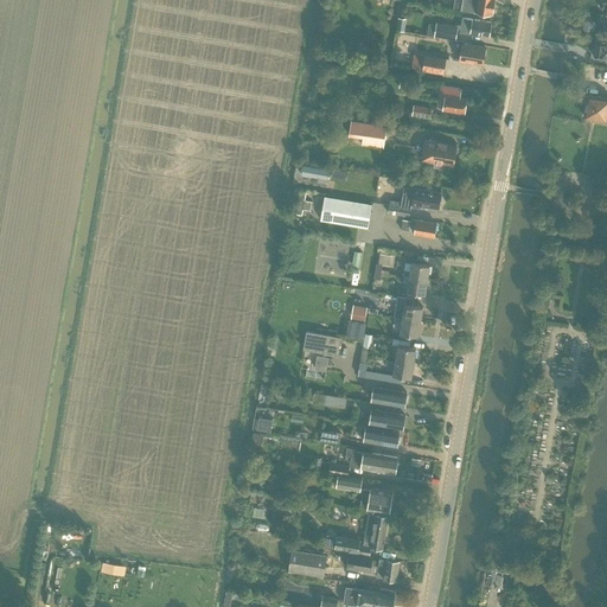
[(493,14),(496,0),(462,0),(461,10),(493,14)]
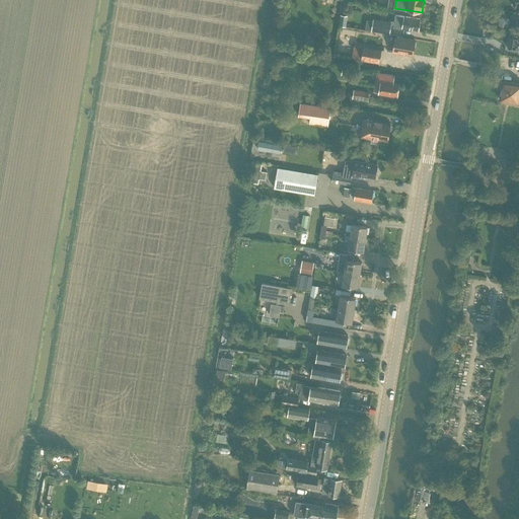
[(420,19),(404,16),(395,14),(394,22),(397,23),(402,24),(402,27),(419,30),(420,19)]
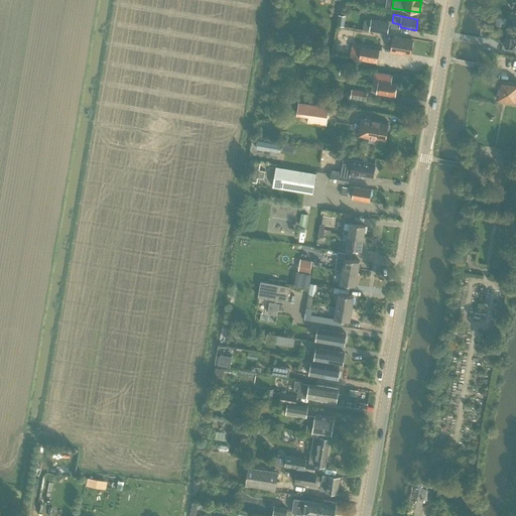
[(345,26),(347,16),(340,15),(338,25),(345,26)]
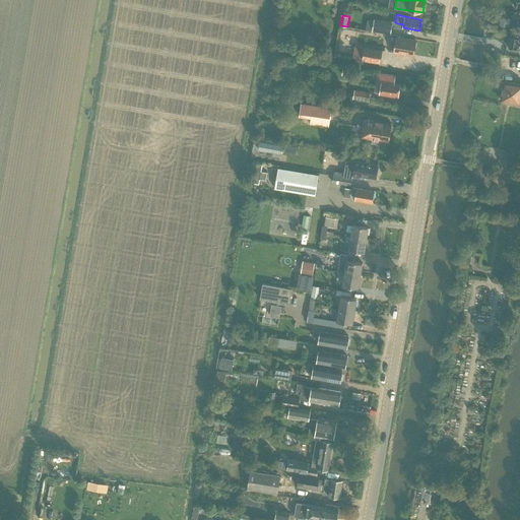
[(393,22),(375,19),(374,21),(368,20),(366,30),(391,35),(393,22)]
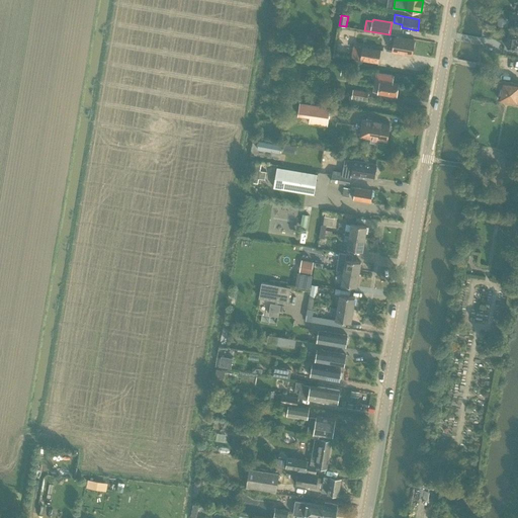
[(517,35),(511,34),(508,49),(517,50),(517,35)]
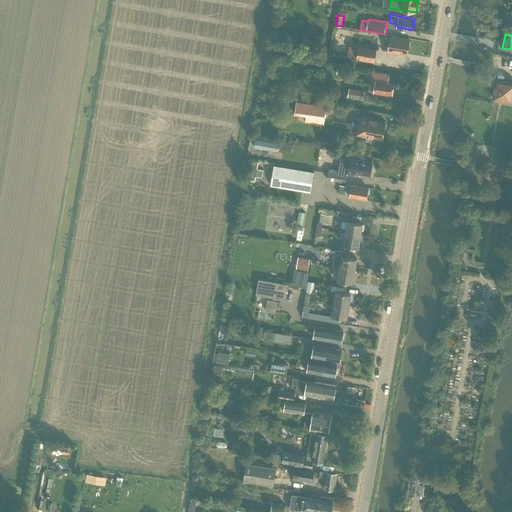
[(411,46),(411,41),(410,40),(390,36),(388,51),(407,54),(409,46),(411,46)]
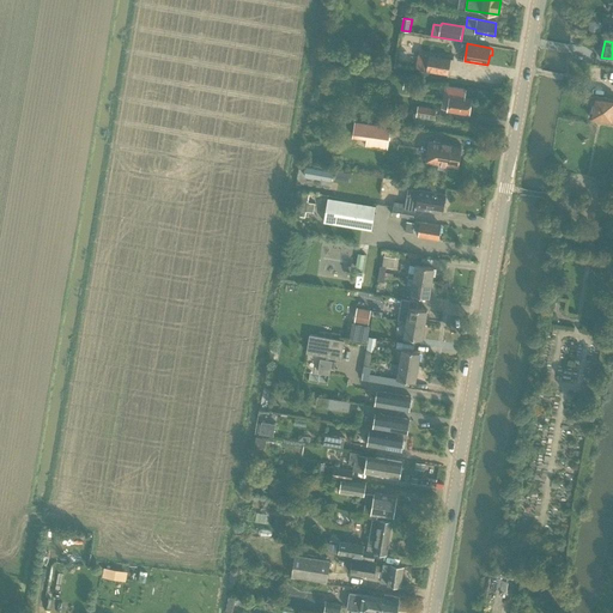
[(418,54),(416,68),(428,70),(428,71),(449,74),(450,66),(451,59),(432,55),(418,54)]
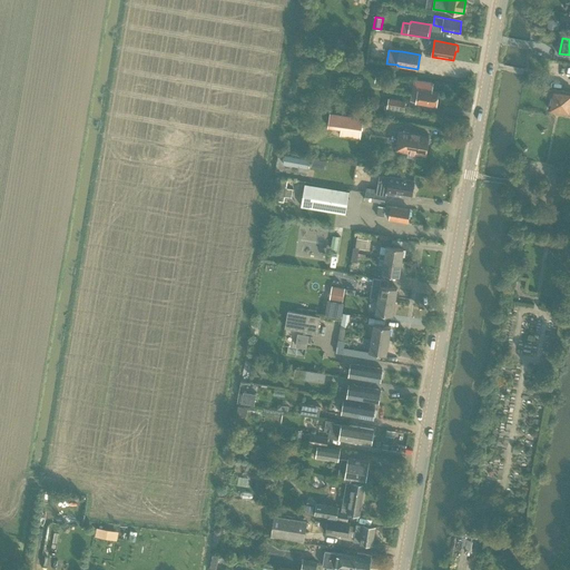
[(406,75),(420,78),(421,71),(408,68),(406,75)]
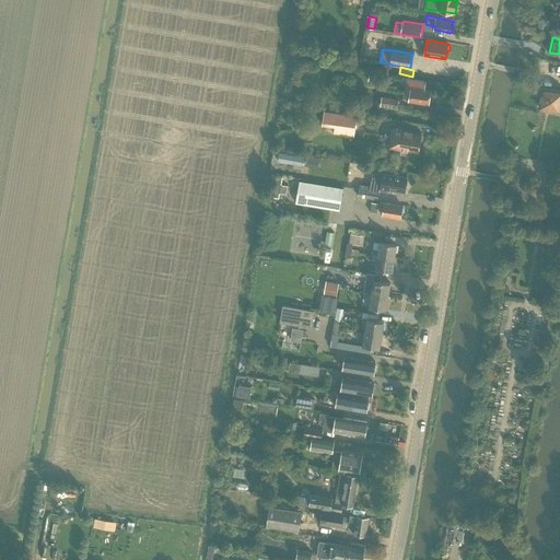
[(407,78),(405,92),(410,93),(409,100),(409,101),(429,104),(431,91),(426,90),(427,81),(407,78)]
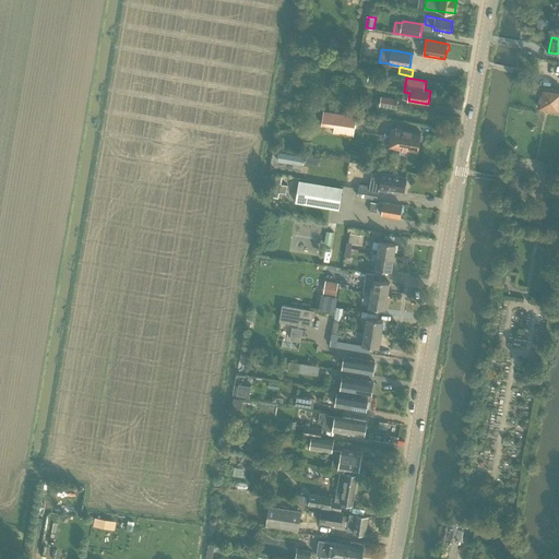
[(558,90),(543,86),(538,107),(558,110),(558,90)]
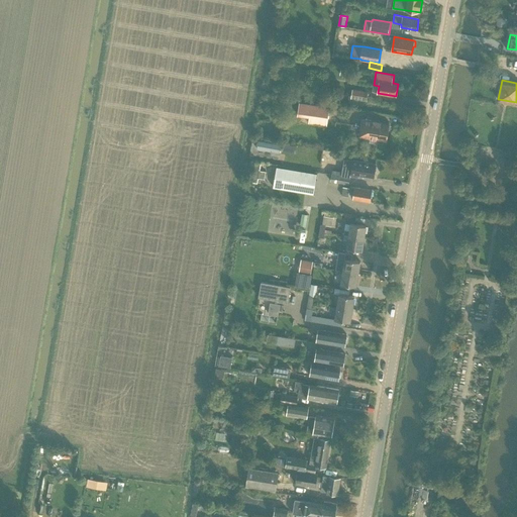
[(368,100),(368,96),(369,91),(352,89),(351,98),(368,100)]
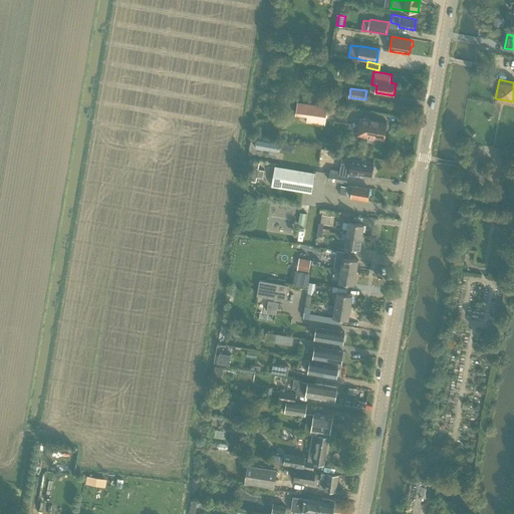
[(298,100),(296,114),(308,115),(326,118),(327,105),(298,100)]
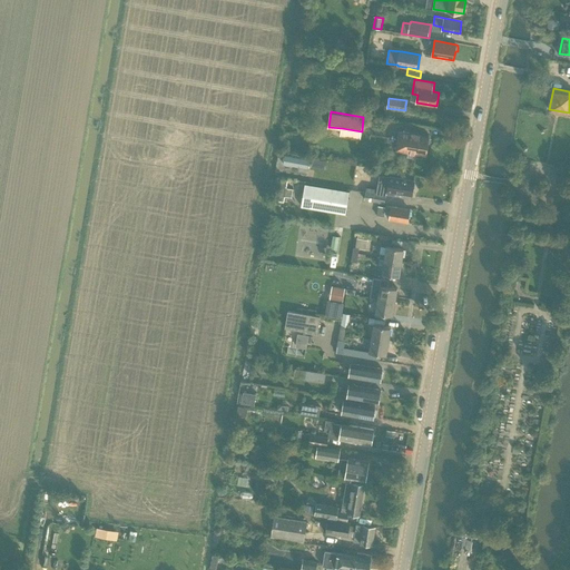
[(430,137),(430,136),(399,130),(395,150),(409,153),(408,156),(416,157),(416,153),(426,155),(429,144),(431,143),(431,138),(430,137)]
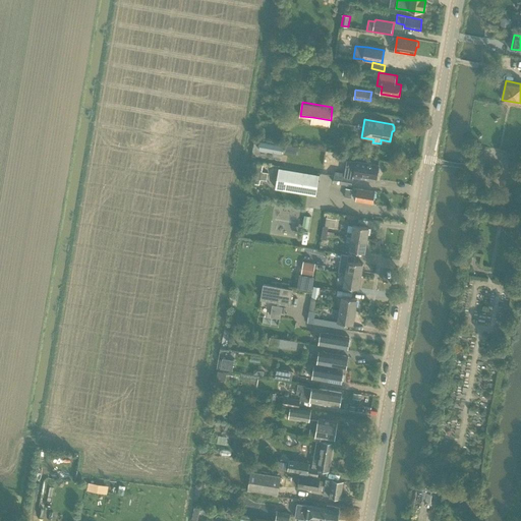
[(262,141),(259,150),(282,154),(283,146),(262,141)]
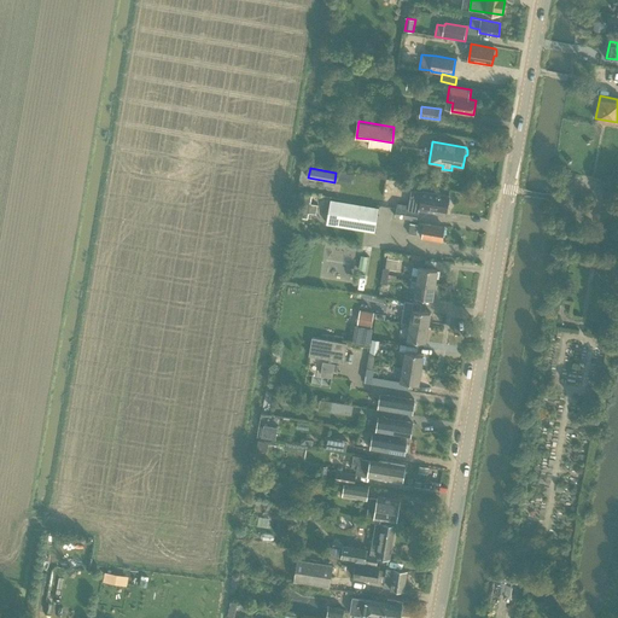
[(423,191),(423,192),(415,191),(414,198),(421,199),(419,210),(436,213),(437,210),(447,213),(448,205),(450,204),(452,199),(449,197),(449,196),(423,191)]
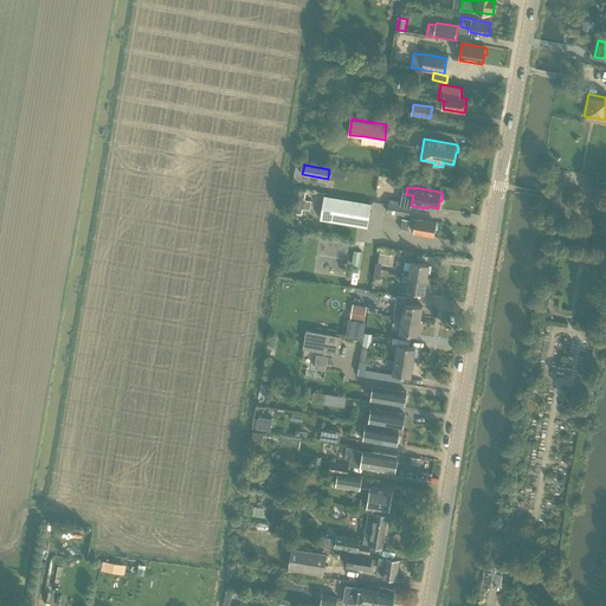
[(300,189),(295,213),(302,214),(307,191),(300,189)]
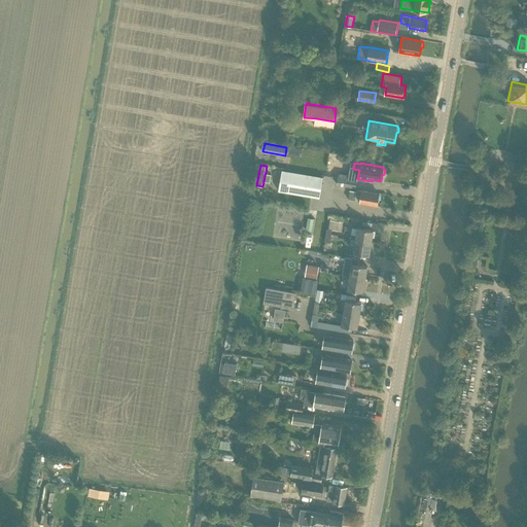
[(327,181),(336,182),(337,165),(328,165),(327,181)]
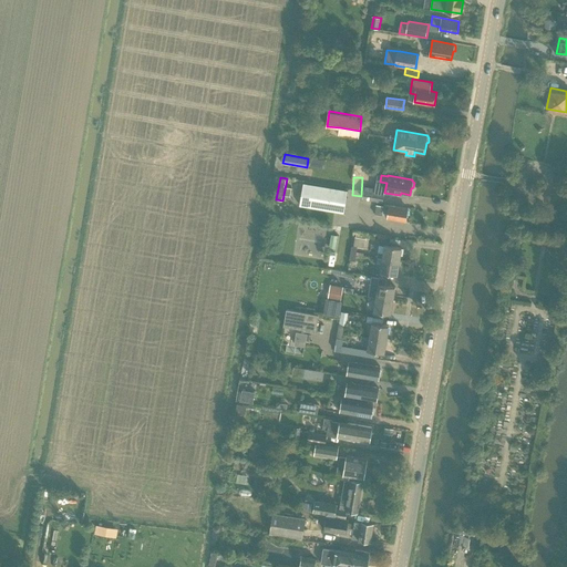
[(348,191),(303,183),(300,206),(344,213),(348,191)]
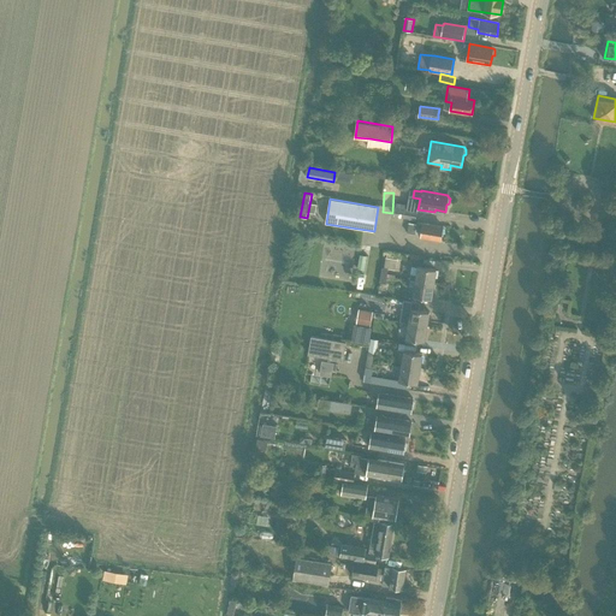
[(416,220),(418,211),(419,206),(397,202),(395,215),(416,220)]
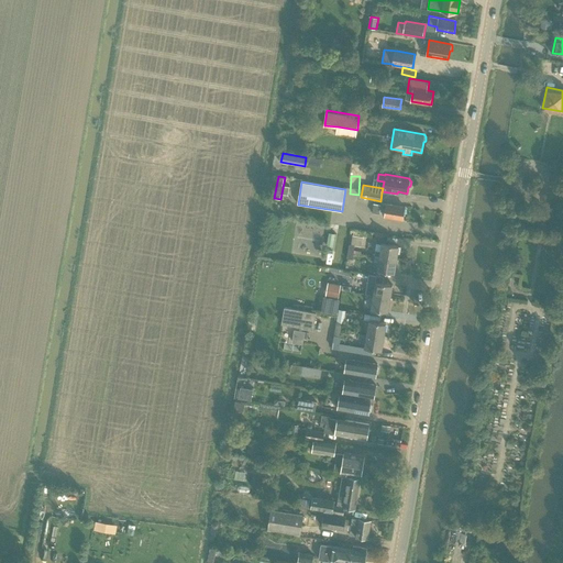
[(387,203),(386,203),(382,203),(381,205),(374,203),(373,213),(379,214),(381,211),(385,212),(385,217),(403,220),(403,216),(406,213),(406,210),(405,208),(405,207),(387,203)]
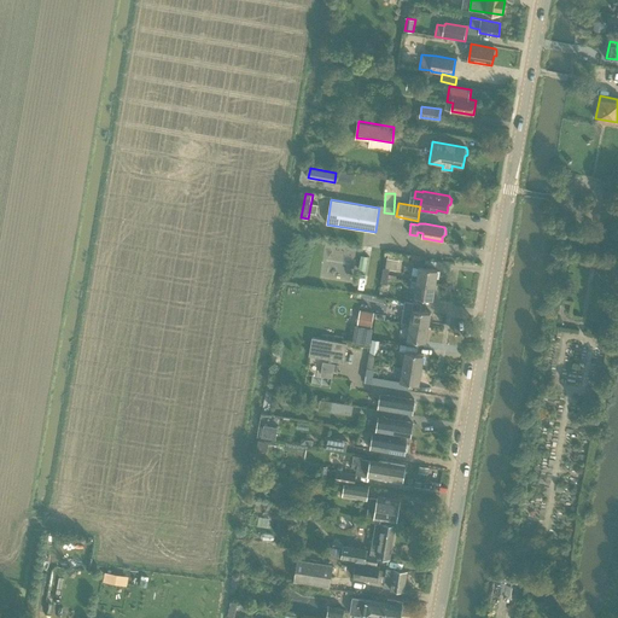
[(389,254),(386,269),(390,269),(401,270),(403,256),(389,254)]
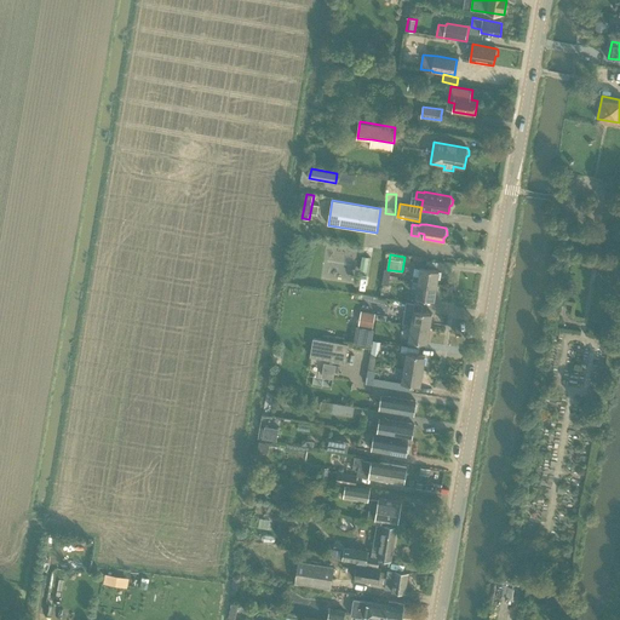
[(440,270),(430,269),(420,268),(419,276),(414,275),(413,281),(437,286),(440,270)]
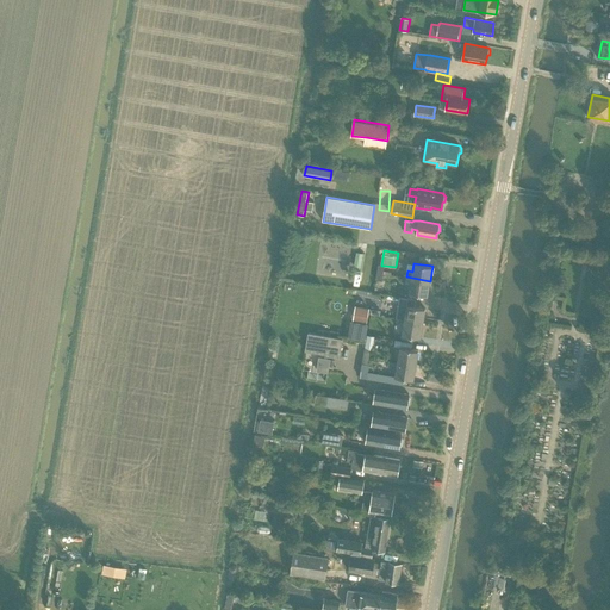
[(428,296),(430,281),(406,277),(405,284),(410,285),(409,292),(428,296)]
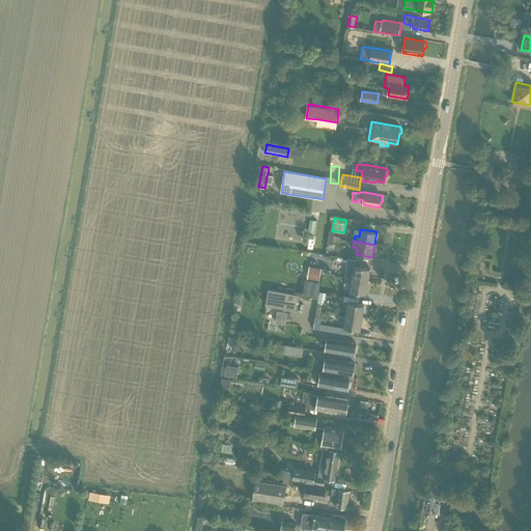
[(370,269),(355,266),(355,260),(348,259),(345,277),(346,277),(368,281),(370,269)]
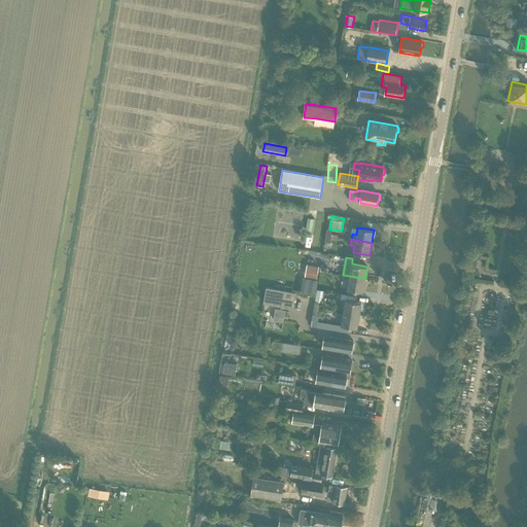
[(308,264),(306,277),(317,279),(319,266),(308,264)]
